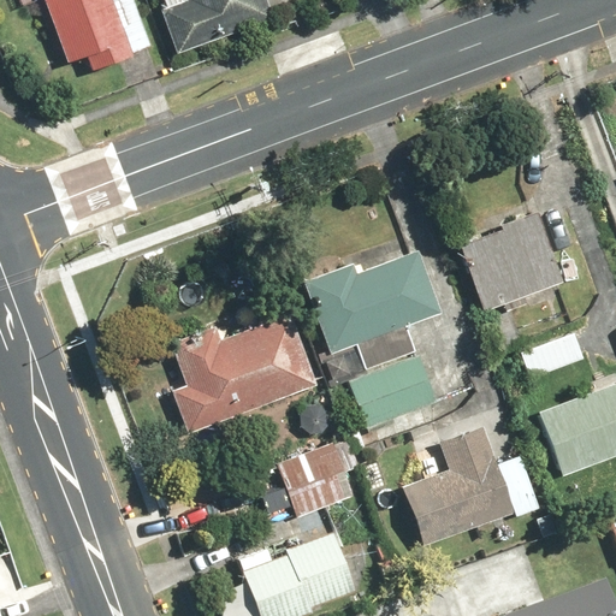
[(88,72),(149,48),(130,0),(40,0),(64,61),(81,54),(88,72)]
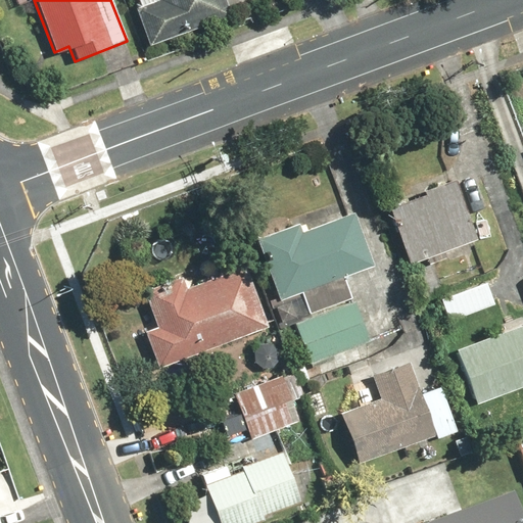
[(222,0),(129,0),(147,45),(227,12),(222,0)]
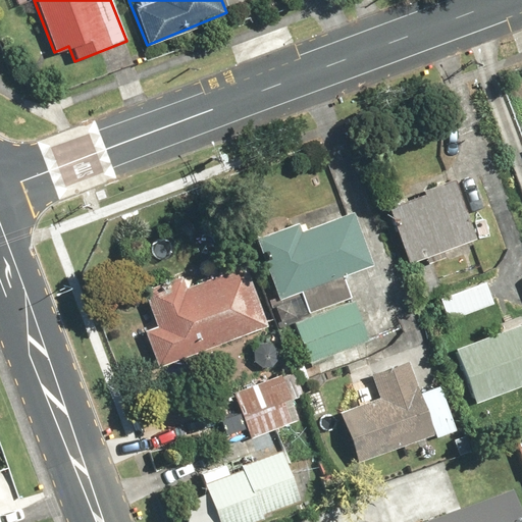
[(475,238),(452,177),(386,203),(410,263),(475,238)]
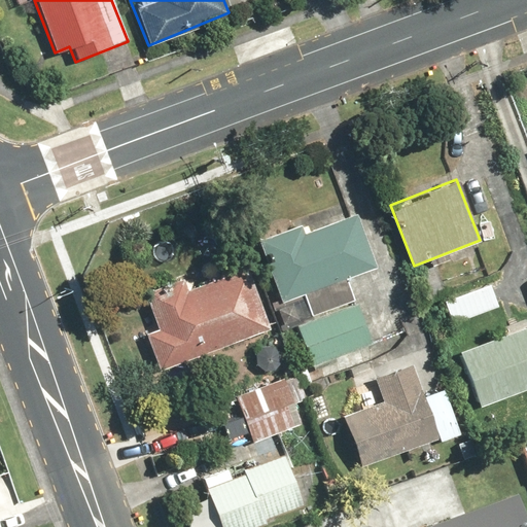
[(312,319),(355,302),(345,279),(376,266),(354,213),(306,233),(303,223),(256,243),(282,304),(302,295),(312,319)]
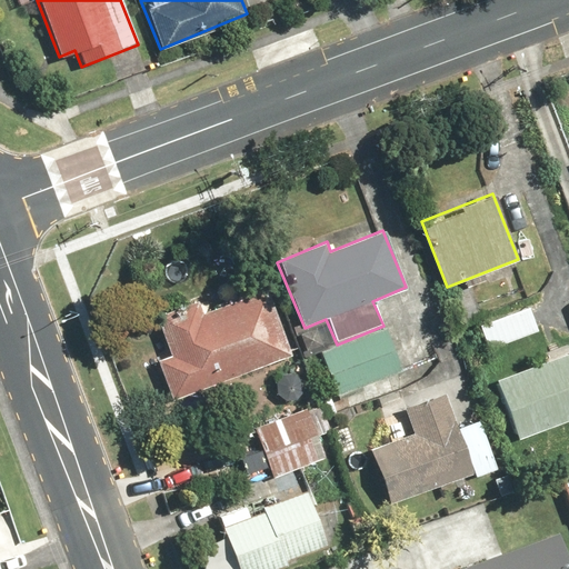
[(200,303),(156,319),(168,353),(153,358),(167,397),(289,353),(266,288),(202,310),(200,303)]
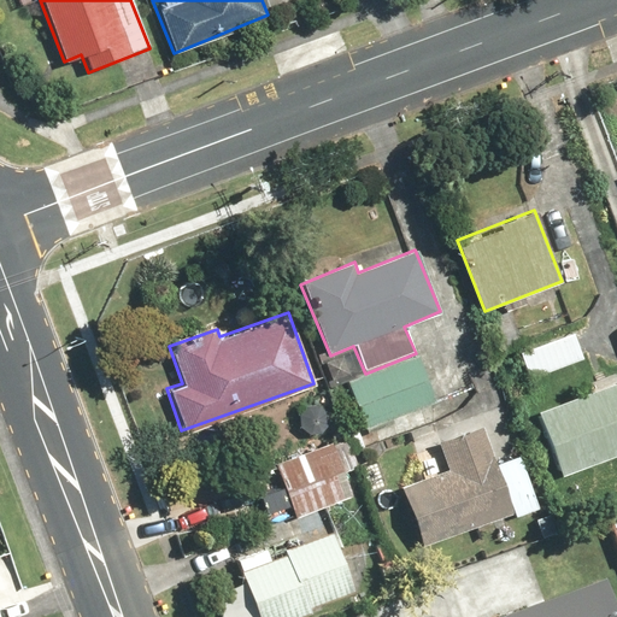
[(529,380),(582,359),(573,333),(518,353),(529,380)]
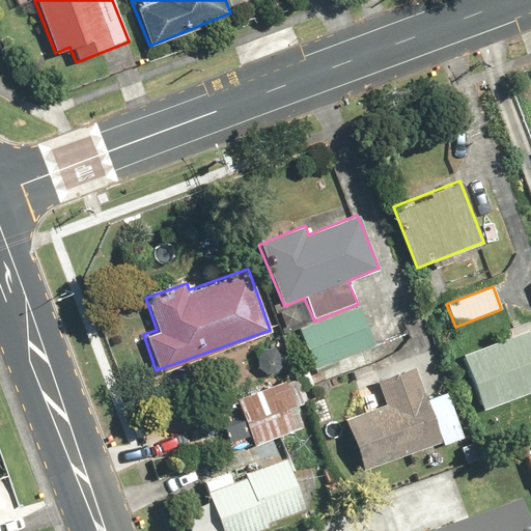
[(314,371),(375,346),(358,304),(314,322),(297,329),(314,371)]
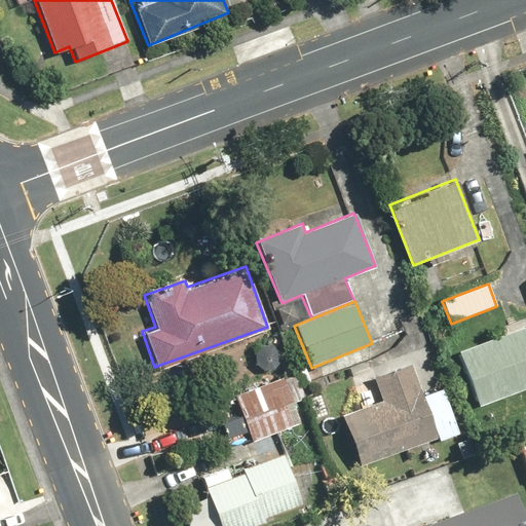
[(478,409),(525,387),(525,325),(455,355),(478,409)]
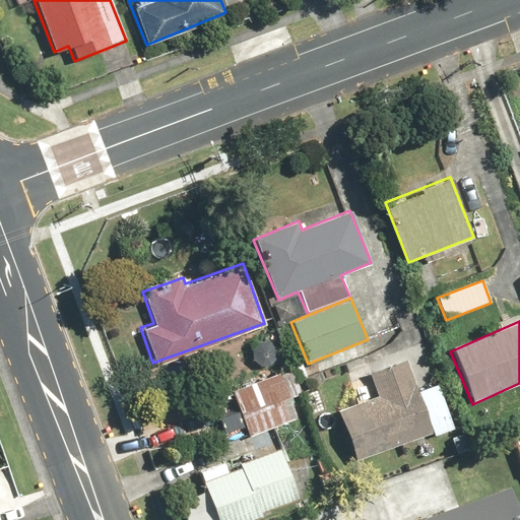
[(336,411),(356,462),(431,432),(433,437),(455,429),(438,386),(416,395),(403,361),(369,374),(377,394),(336,411)]
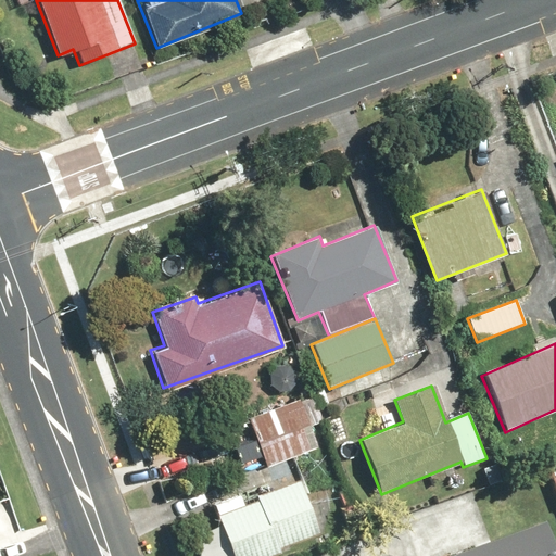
[(318,422),(307,395),(247,419),(266,469),(317,450),(308,427),(318,422)]
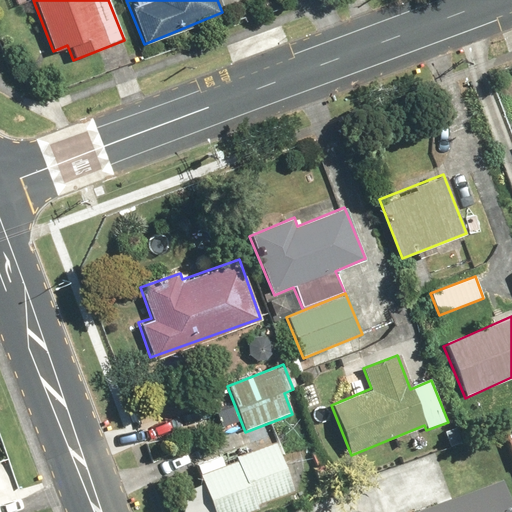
[(511,424),(502,428),(511,453),(511,424)]
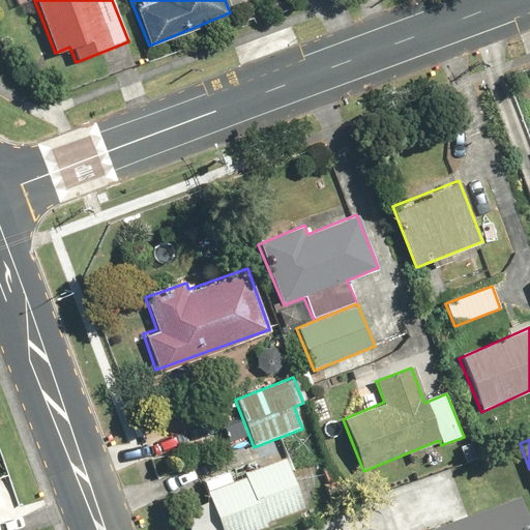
[(215,529),(254,529),(307,509),(287,457),(200,491),(215,529)]
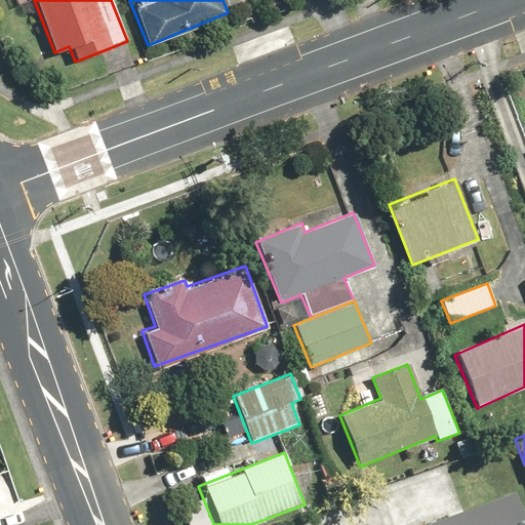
[(524,524),(524,517),(515,492),(430,524),(524,524)]
